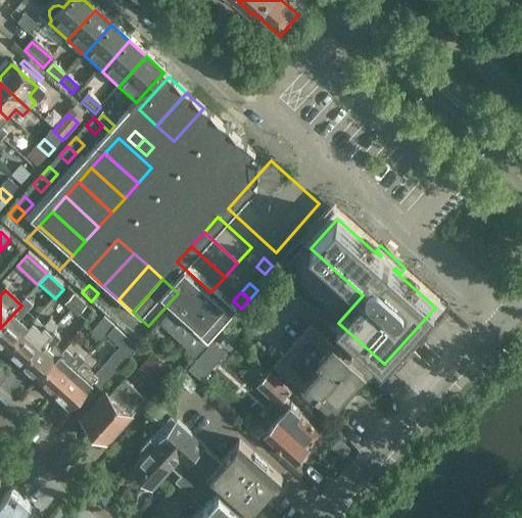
[(98,293),(91,301),(101,310),(107,302),(98,293)]
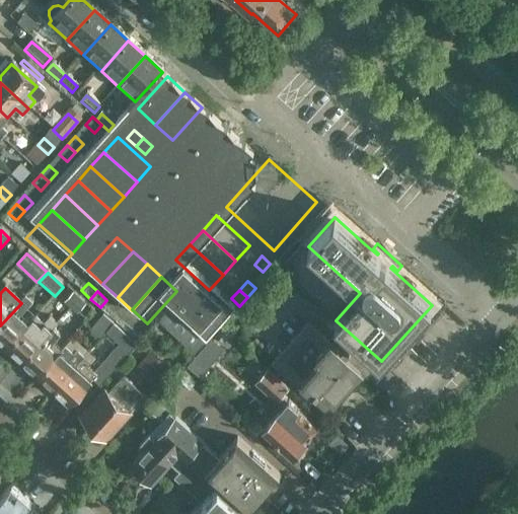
[(71,310),(79,301),(73,296),(65,304),(71,310)]
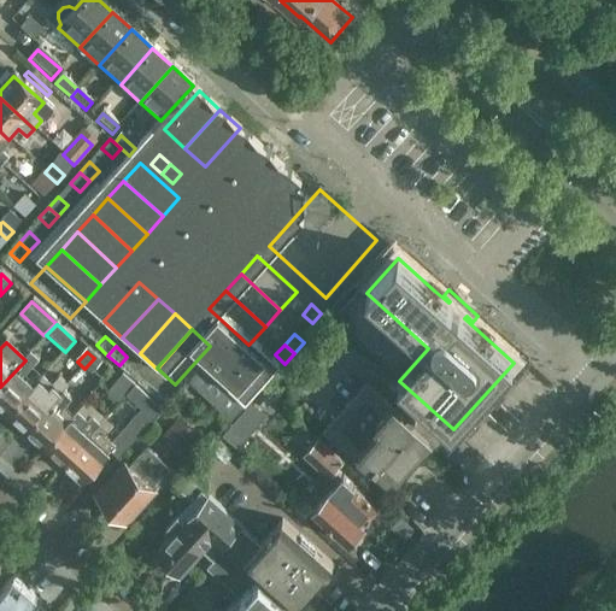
[(25,360),(0,387),(0,412),(6,418),(34,388),(23,379),(34,368),(39,362),(30,354),(25,360)]
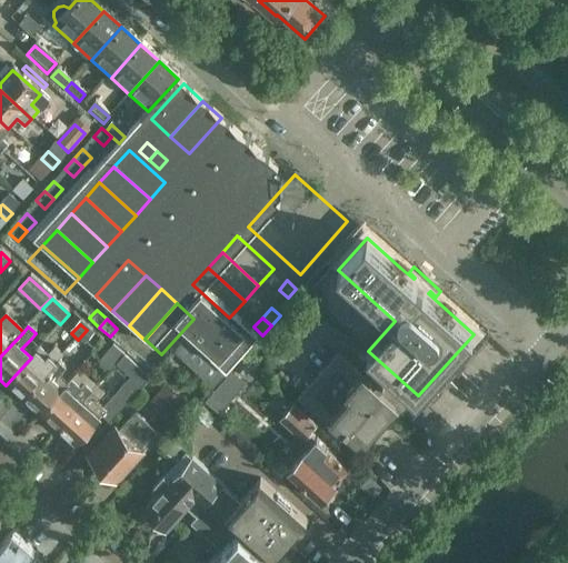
[(85,345),(93,335),(87,330),(78,340),(85,345)]
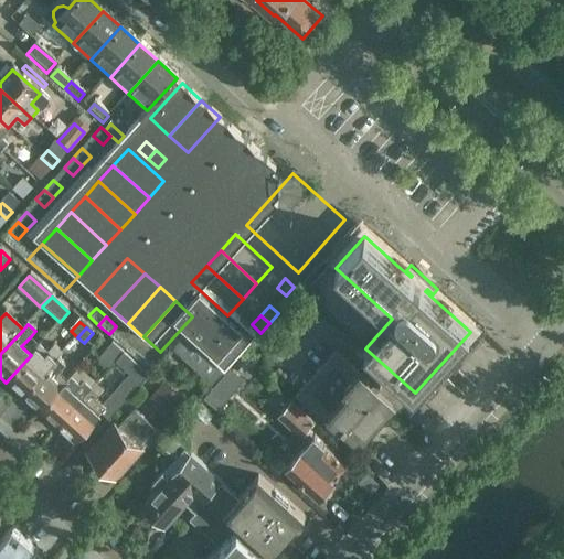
[(124,340),(116,348),(126,357),(134,348),(124,340)]
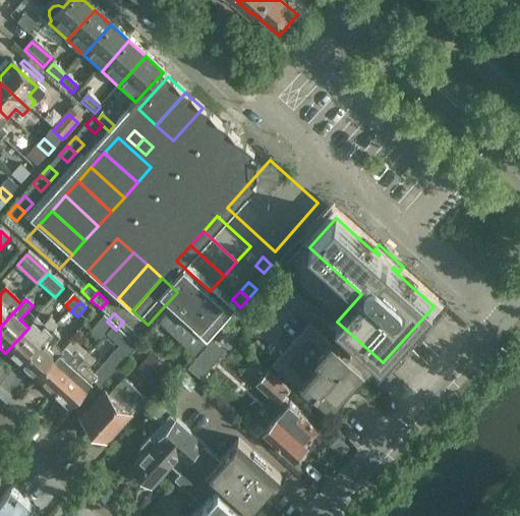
[(158,327),(192,357),(194,358),(205,346),(169,314),(158,327)]
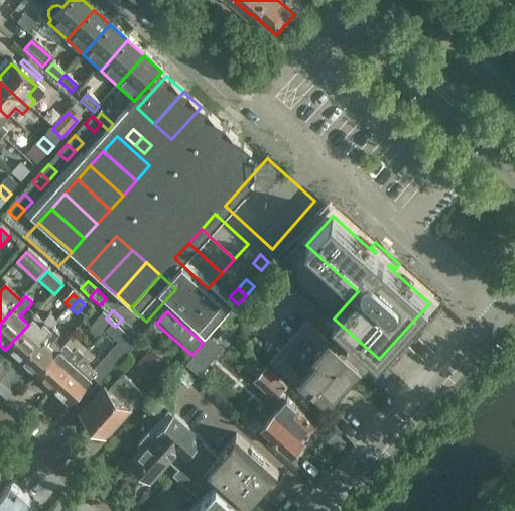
[(102,315),(99,318),(89,330),(99,338),(104,332),(105,333),(112,325),(102,315)]
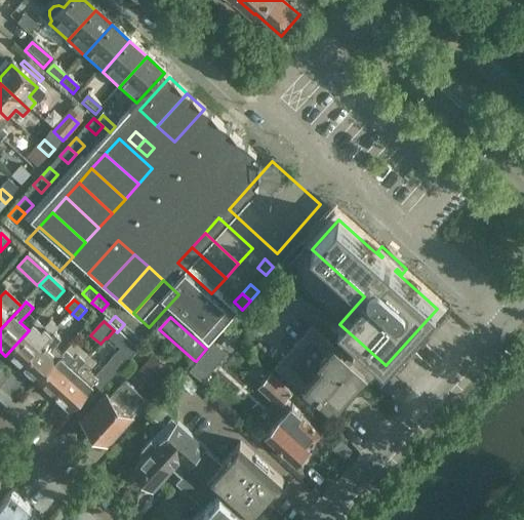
[(29,330),(5,356),(21,370),(52,334),(57,330),(49,323),(37,337),(29,330)]
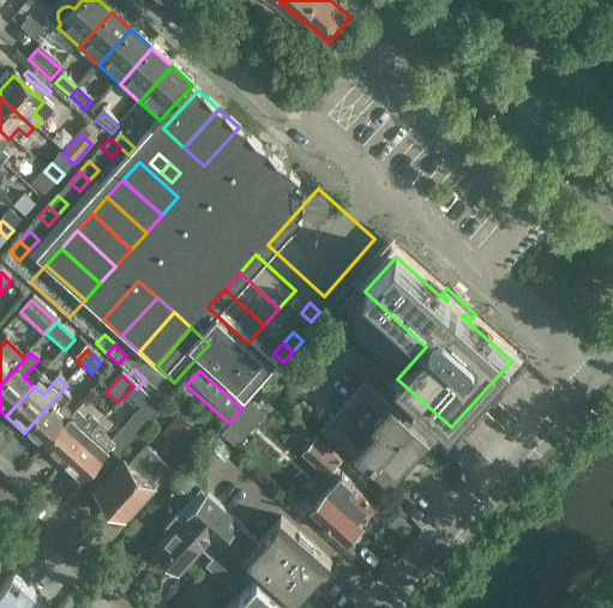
[(145,379),(137,389),(148,398),(156,390),(145,379)]
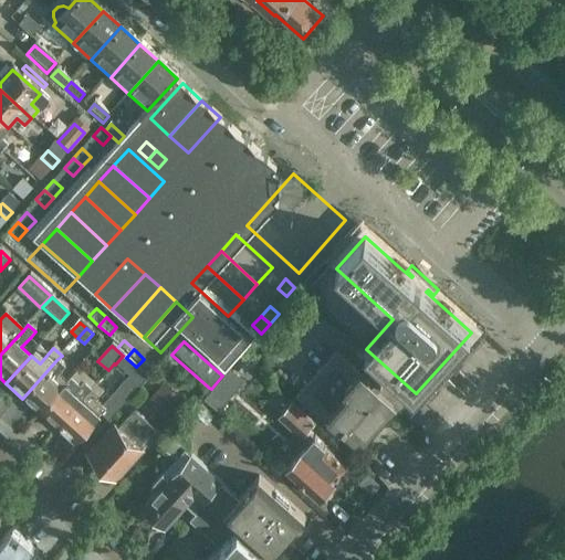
[(385,428),(405,407),(383,387),(378,392),(336,355),(296,399),(355,452),(365,441),(366,442),(382,424),(385,428)]
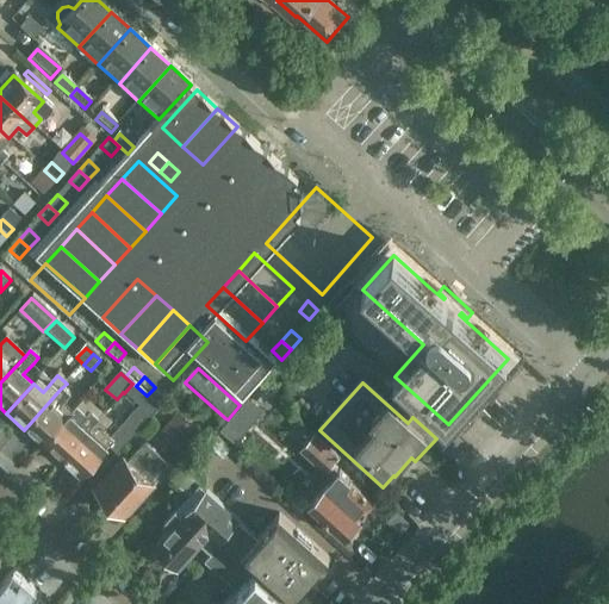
[(132,384),(124,393),(140,408),(123,425),(135,435),(160,408),(132,384)]
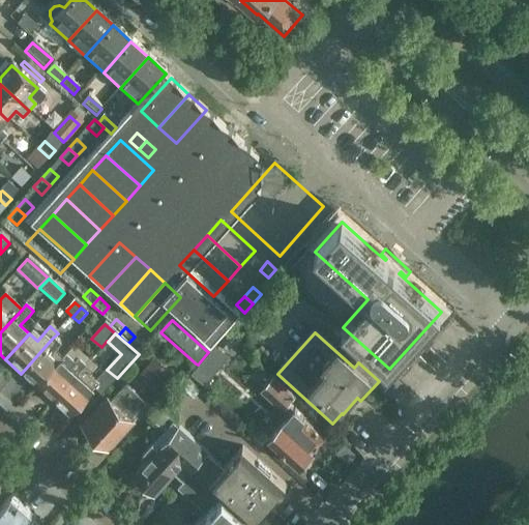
[(53,338),(21,374),(37,388),(60,362),(52,354),(60,345),(53,338)]
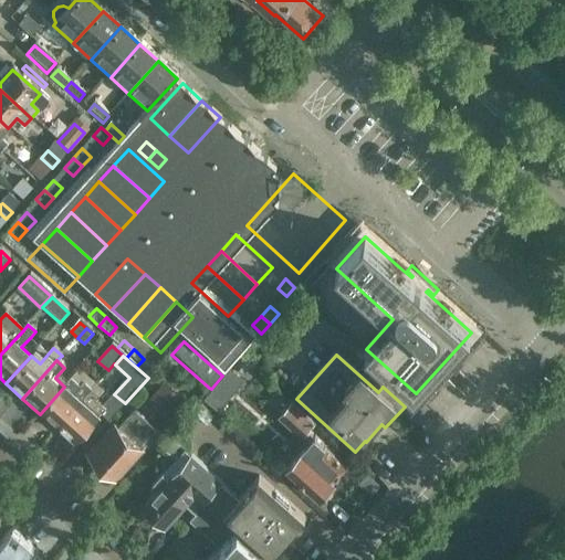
[(64,387),(40,414),(56,430),(91,391),(83,384),(80,388),(71,380),(64,387)]
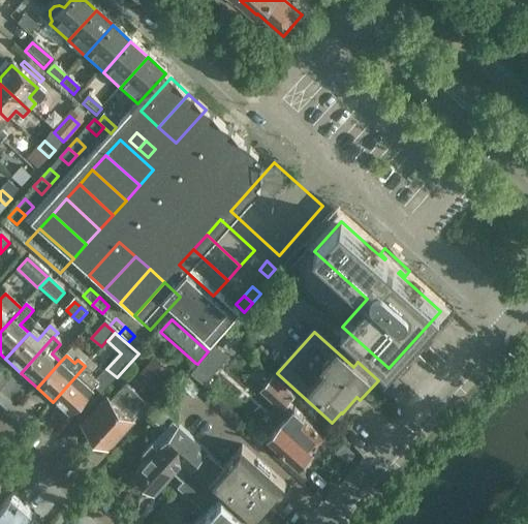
[(151,362),(130,384),(141,394),(161,370),(151,362)]
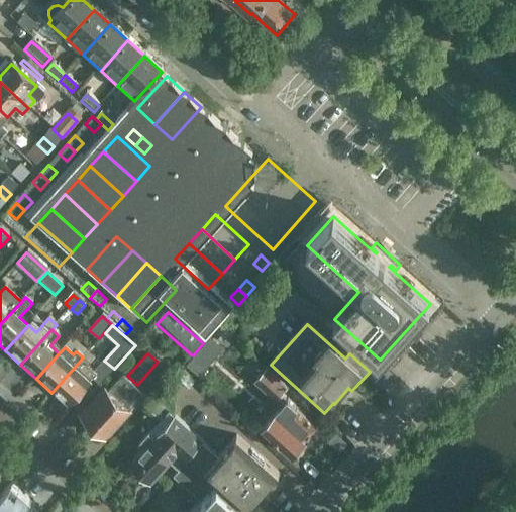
[(83,357),(52,393),(68,407),(96,376),(87,368),(90,365),(83,357)]
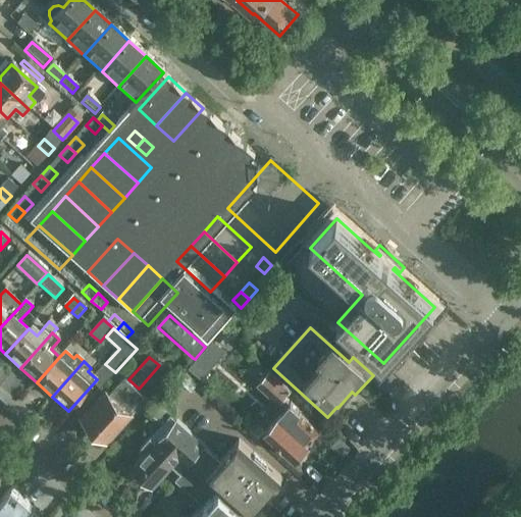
[(159,365),(139,389),(151,400),(166,382),(162,378),(167,372),(159,365)]
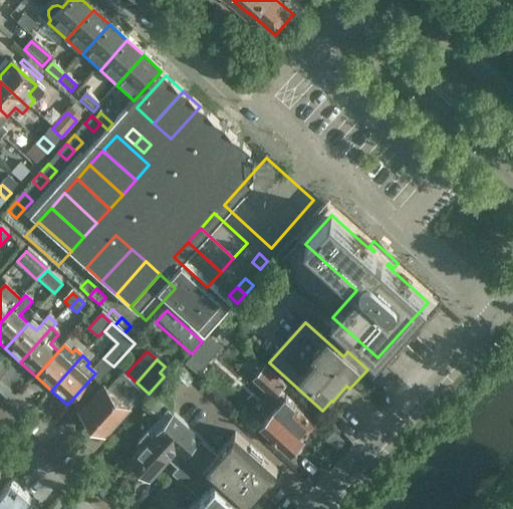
[(302,437),(313,425),(285,400),(279,395),(285,388),(264,368),(252,382),(273,401),(270,404),(276,409),(260,427),(290,454),(292,452),(296,451),(303,444),(302,440),(303,439),(302,437)]
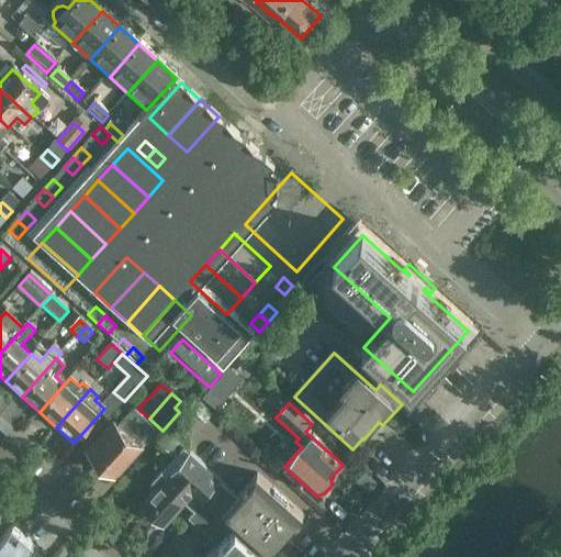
[(205,425),(212,419),(198,407),(192,413),(205,425)]
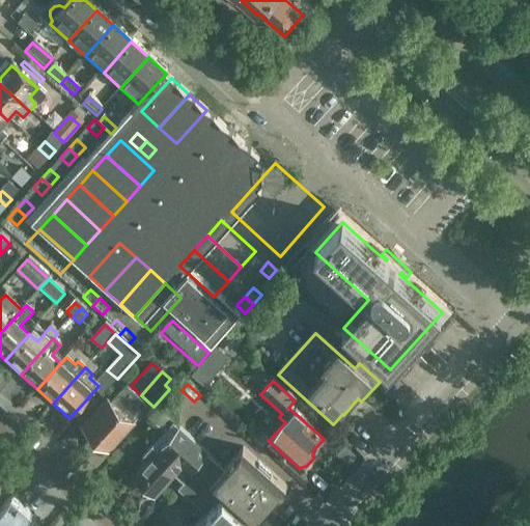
[(83,431),(95,442),(136,396),(127,388),(111,406),(108,403),(83,431)]
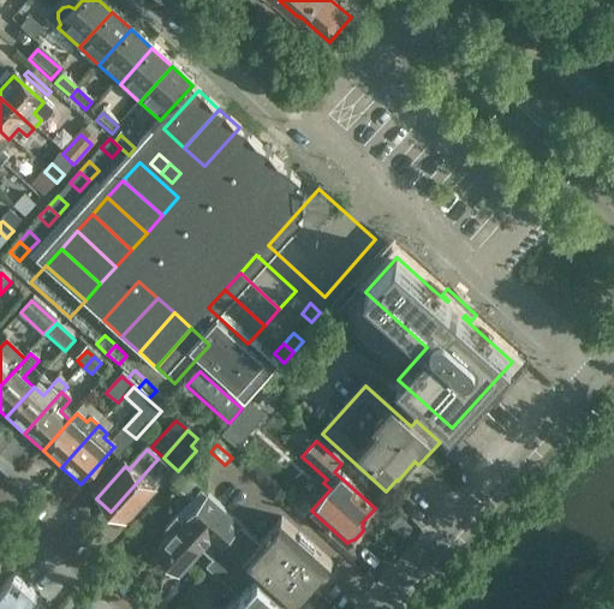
[(158,459),(111,512),(125,525),(154,493),(150,489),(168,469),(158,459)]
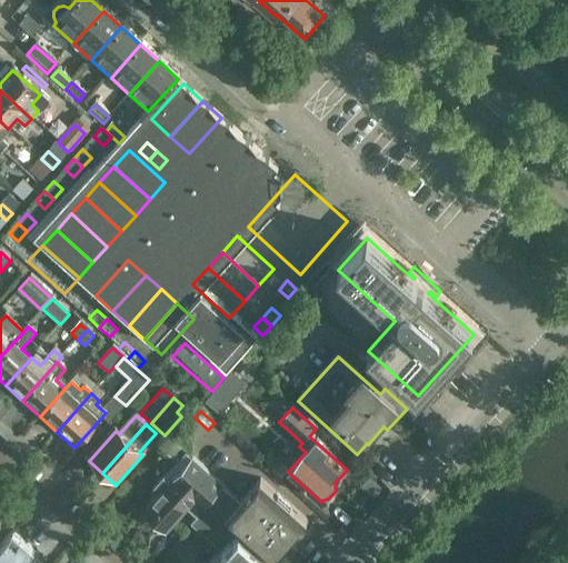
[(165,533),(181,515),(192,524),(196,520),(195,519),(221,489),(191,461),(143,514),(165,533)]
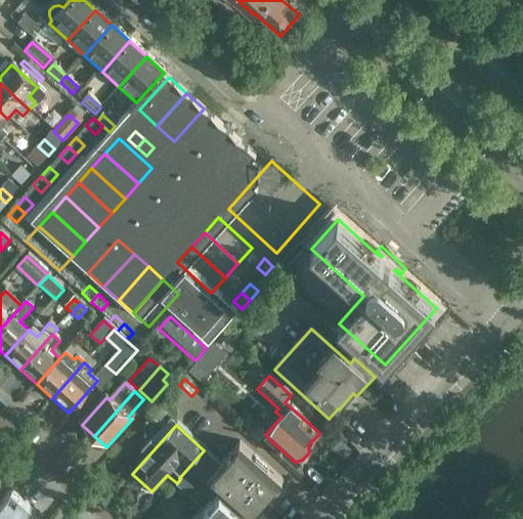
[(247,517),(278,481),(242,447),(222,469),(215,463),(214,464),(203,453),(190,468),(247,517)]
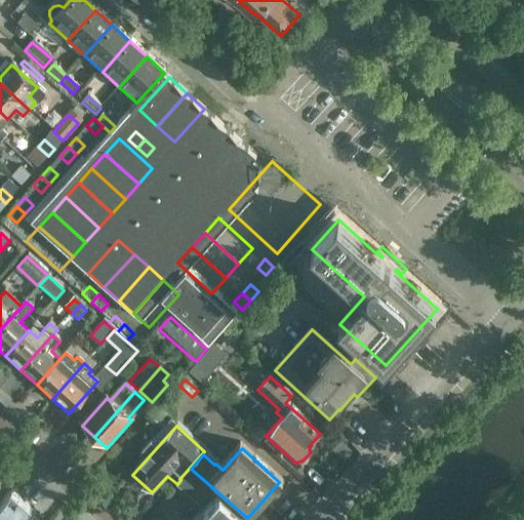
[(177,484),(171,490),(203,518),(202,519),(246,519),(247,518),(191,469),(180,480),(177,484)]
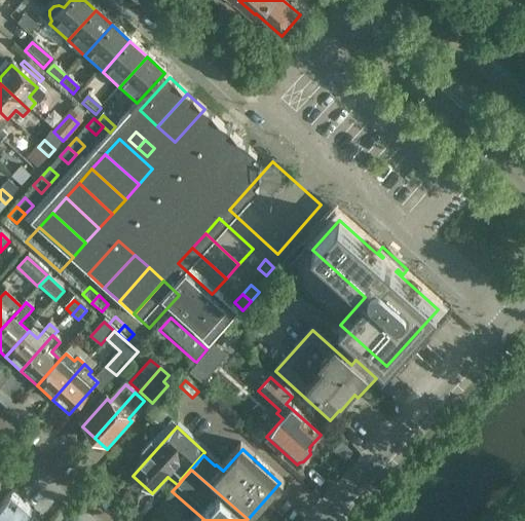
[(0,505),(12,492),(4,485),(0,488),(0,505)]
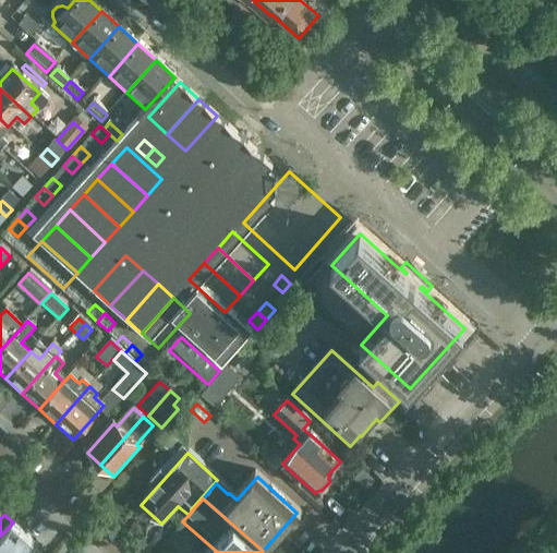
[(25,552),(33,545),(11,526),(0,538),(0,552),(25,552)]
